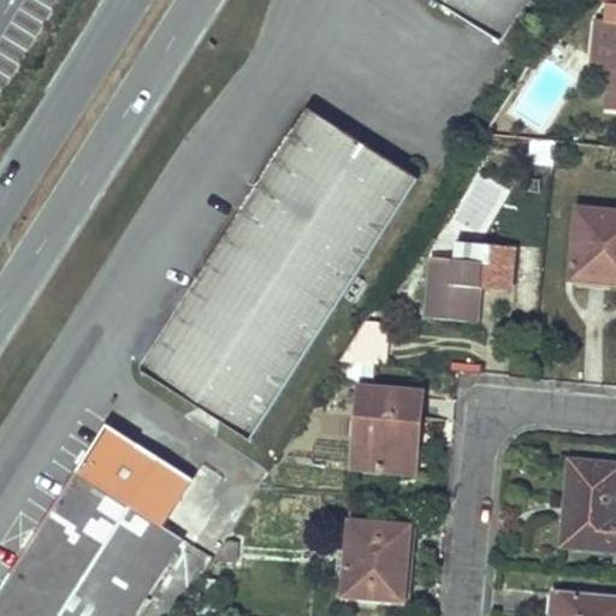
[(433,0),(501,43),(527,0),(433,0)]
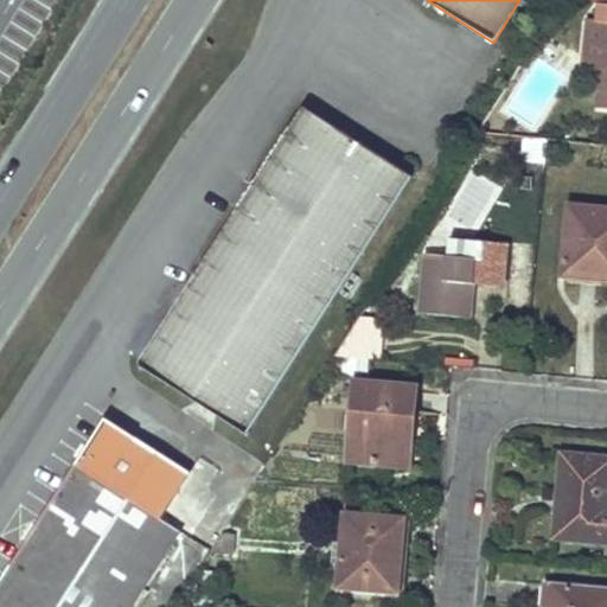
[(595,72),(604,74),(606,29),(606,21),(600,21),(595,72)]
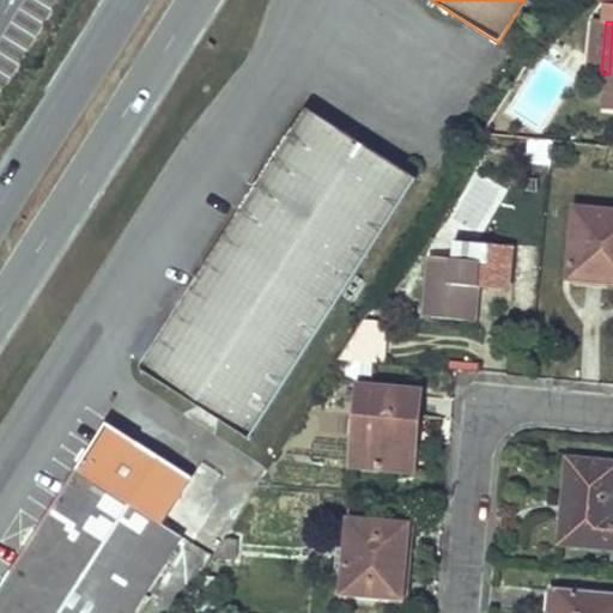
[(311,114),(149,370),(248,435),(412,178),(311,114)]
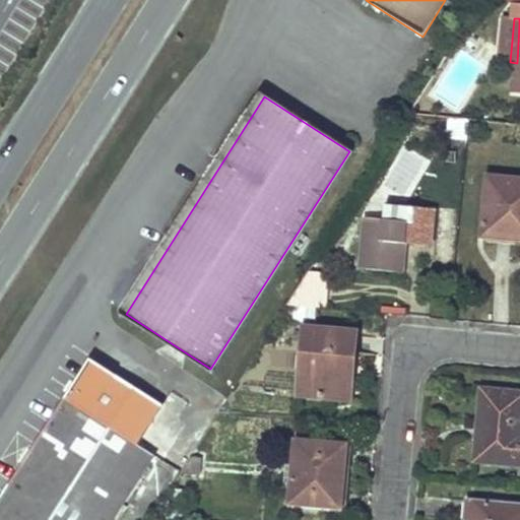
[(519,180),(489,178),(483,236),(519,238),(519,180)]
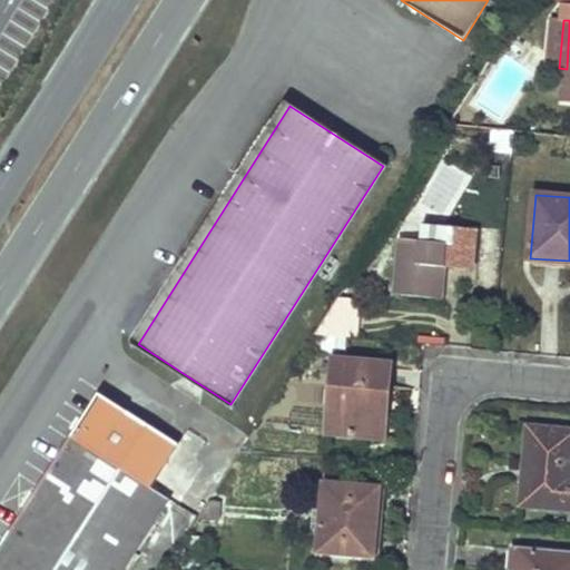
[(400,246),(395,293),(441,297),(444,266),(472,268),(477,229),(423,224),(420,248),(400,246)]
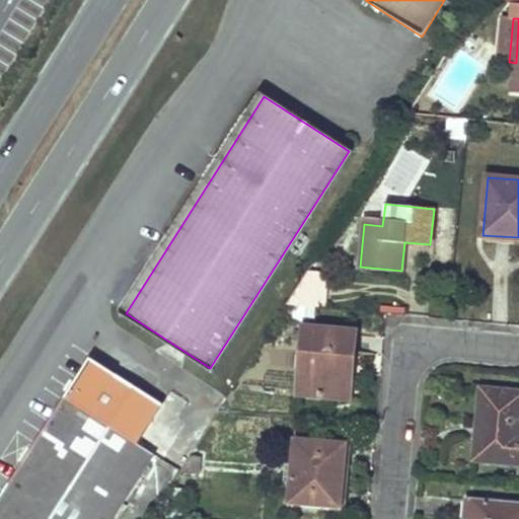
[(365,216),(364,224),(382,226),(383,219),(365,216)]
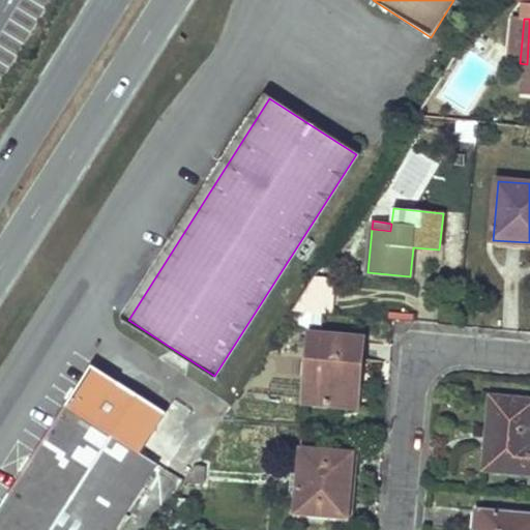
[(320,268),(293,312),(330,315),(334,269),(320,268)]
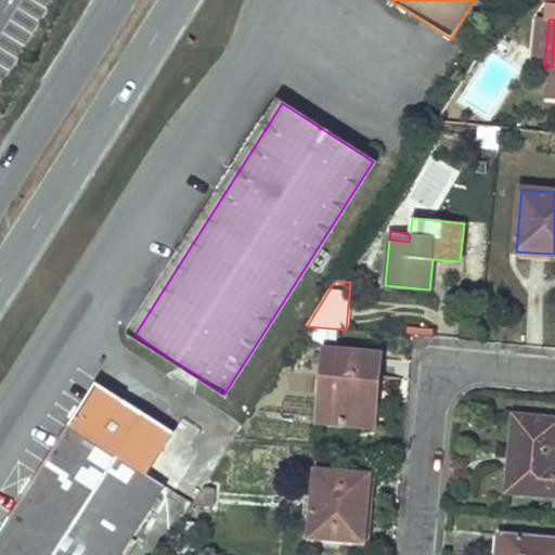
[(325,350),(319,423),(370,426),(373,382),(379,382),(382,355),(325,350)]
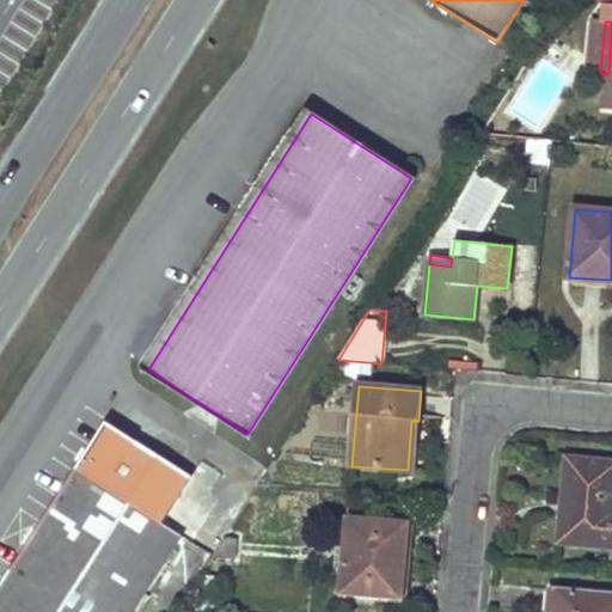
[(0,611),(134,611),(183,537),(165,526),(196,479),(115,427),(0,603),(0,611)]
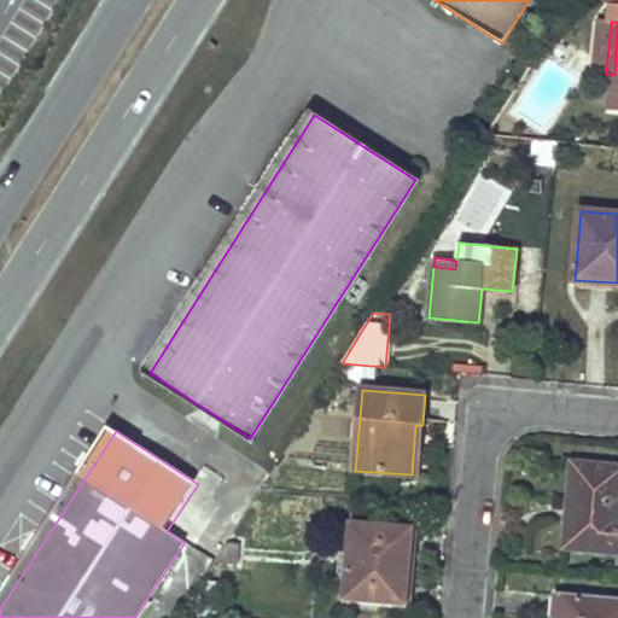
[(577,509),(573,549),(617,553),(617,468),(573,465),(570,508),(577,509)]
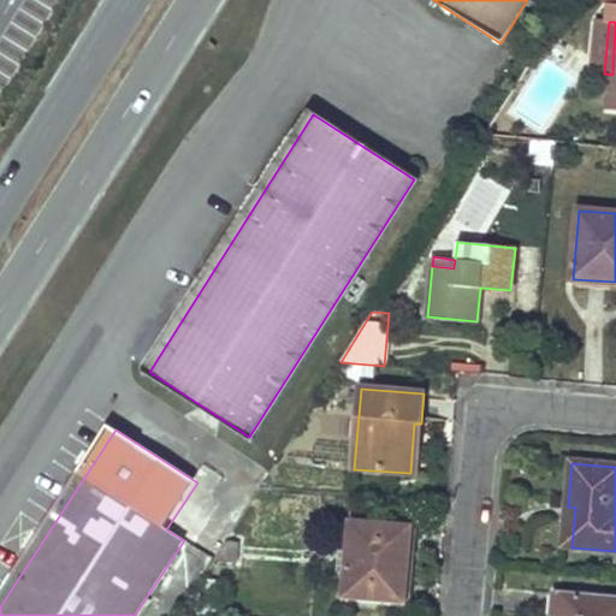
[(564,546),(572,548),(575,508),(568,507),(564,546)]
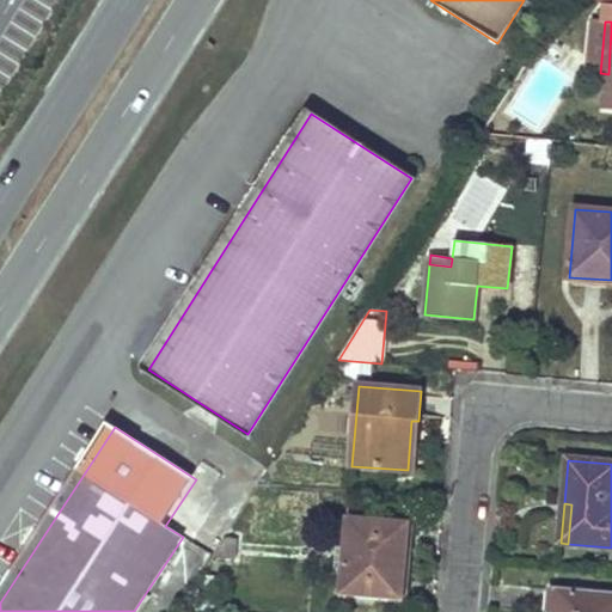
[(350,520),(343,593),(402,598),(409,525),(350,520)]
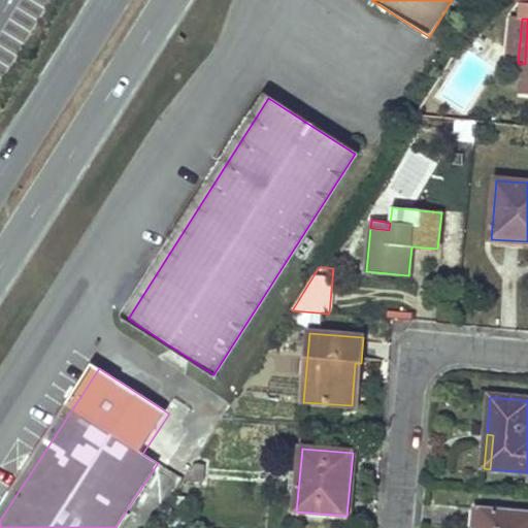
[(194,466),(185,481),(201,482),(202,467),(194,466)]
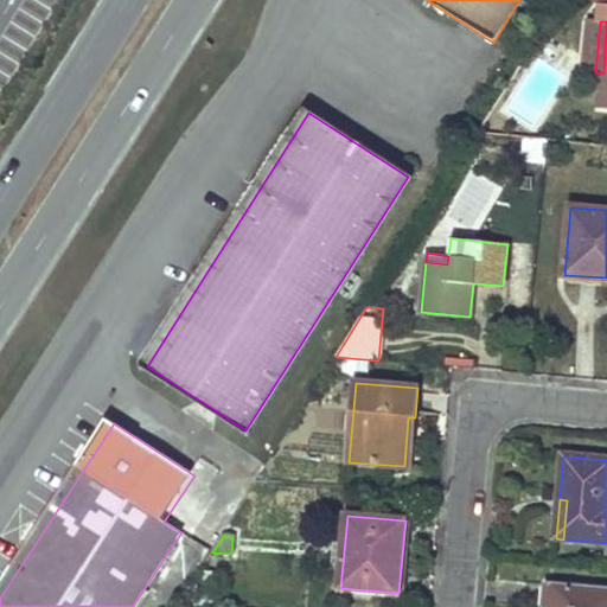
[(606,606),(606,589),(545,585),(543,606),(606,606)]
